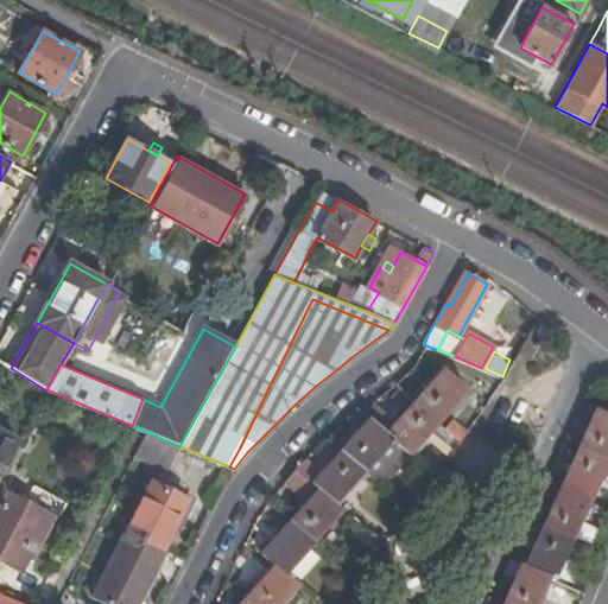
[(445,368),(415,401),(438,421),(467,388),(445,368)]
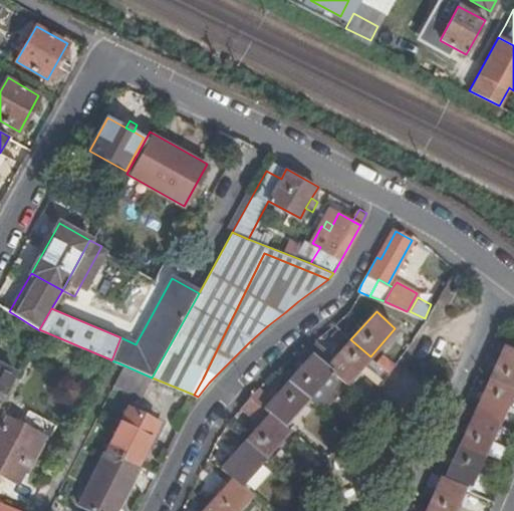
[(370,356),(350,339),(340,350),(327,365),(332,370),(344,381),(345,384),(370,356)]
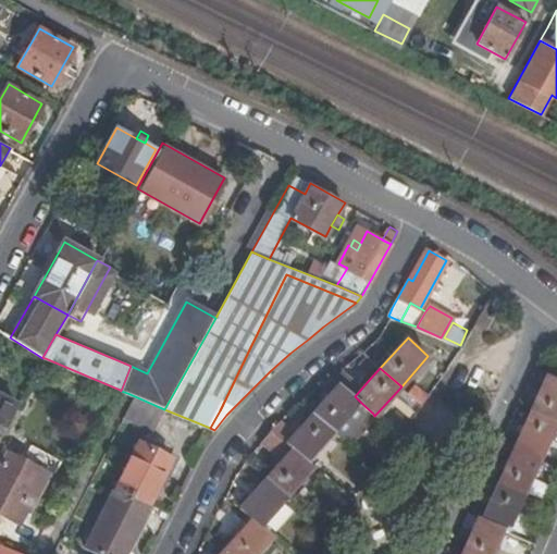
[(369,380),(364,376),(358,383),(341,370),(332,377),(355,396),(369,380)]
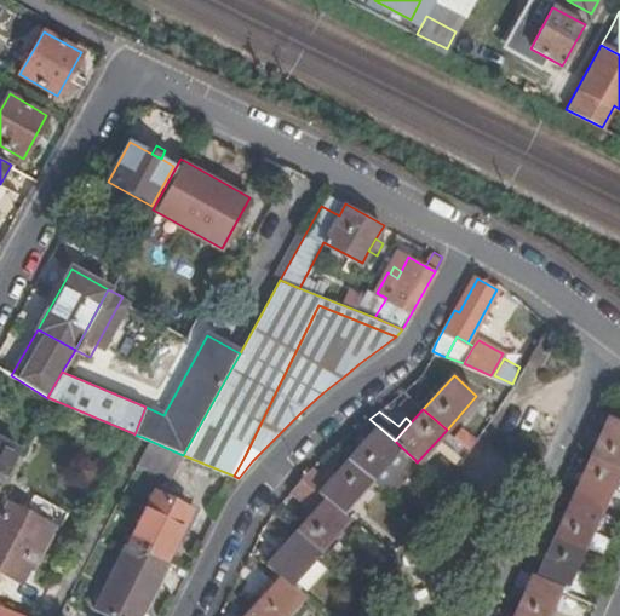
[(590,460),(619,472),(619,468),(619,421),(609,416),(590,460)]
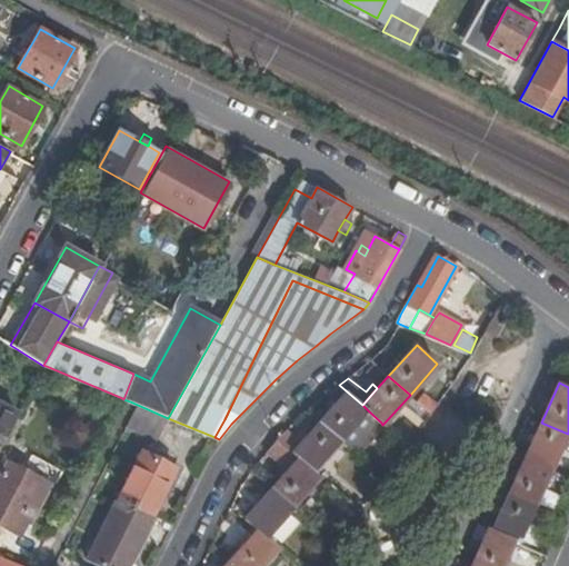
[(362,405),(339,385),(328,394),(337,403),(319,423),(340,442),(368,410),(362,405)]
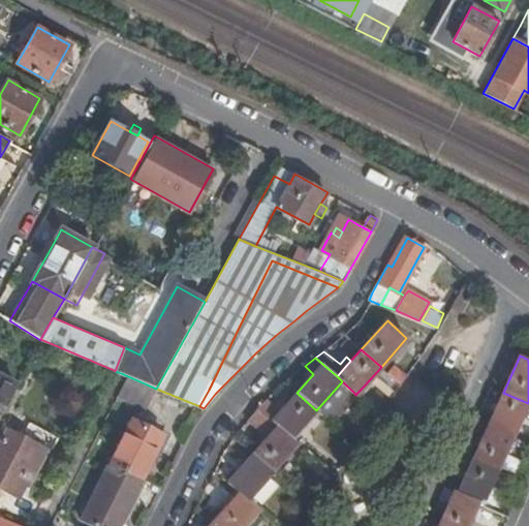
[(406,376),(393,365),(387,372),(401,383),(406,376)]
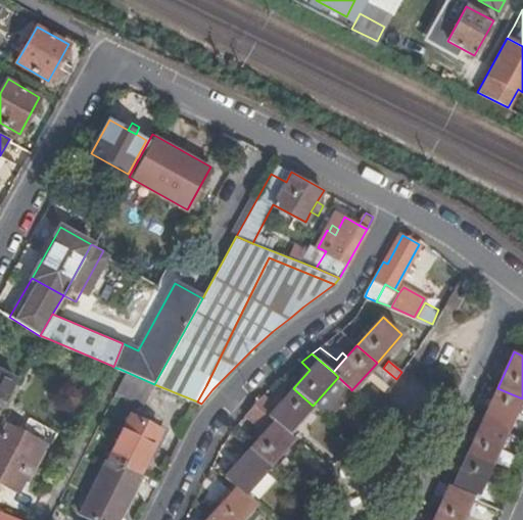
[(0,408),(15,380),(0,371),(0,408)]
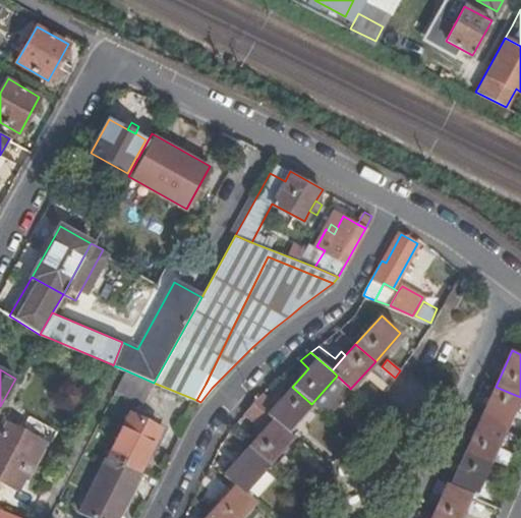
[(349,387),(337,376),(311,404),(325,414),(349,387)]
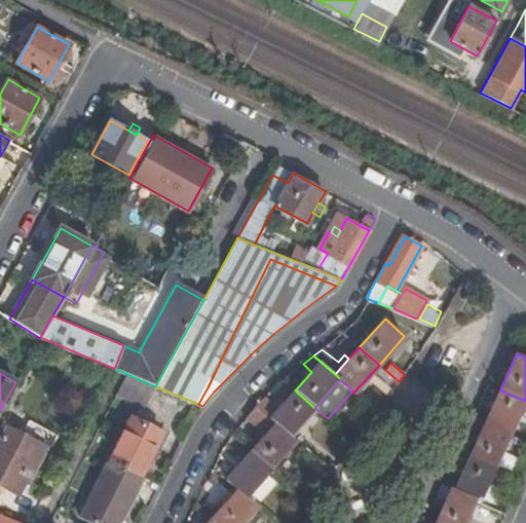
[(314,408),(295,390),(286,402),(278,409),(275,406),(264,398),(256,407),(290,436),(302,421),(314,408)]
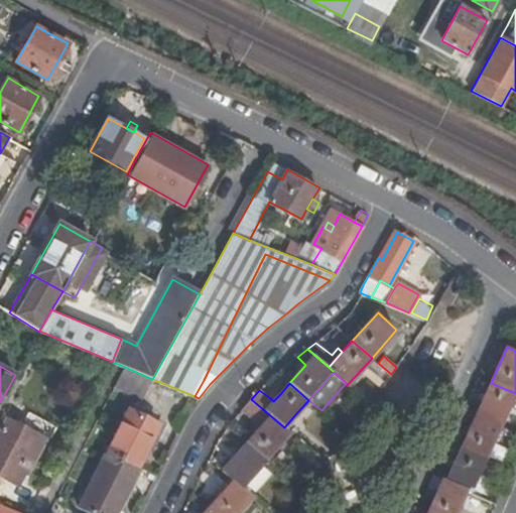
[(500,426),(515,393),(491,383),(478,413),(466,408),(465,410),(500,426)]
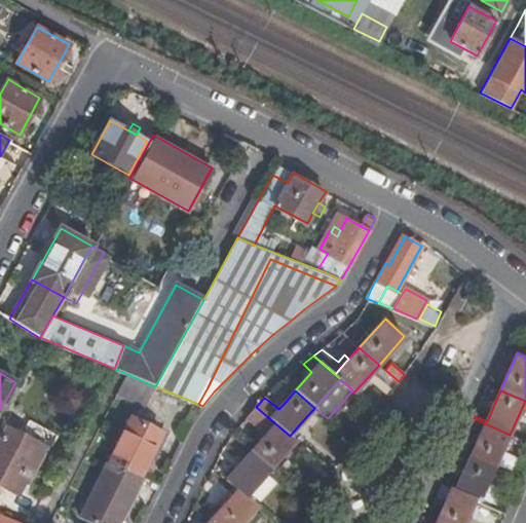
[(286,402),(282,399),(275,406),(278,409),(286,402)]
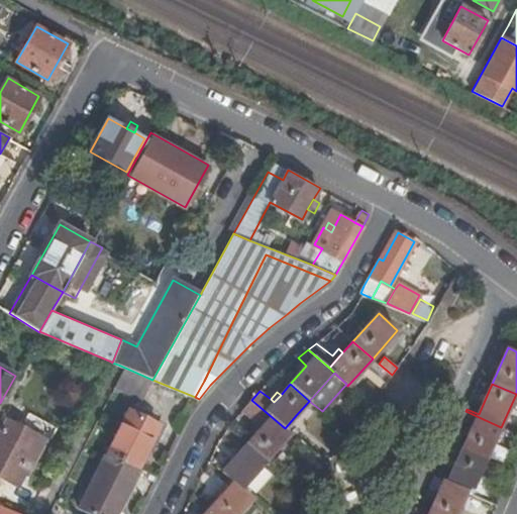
[(267,461),(291,433),(285,428),(251,400),(242,410),(262,427),(252,438),(247,443),(267,461)]
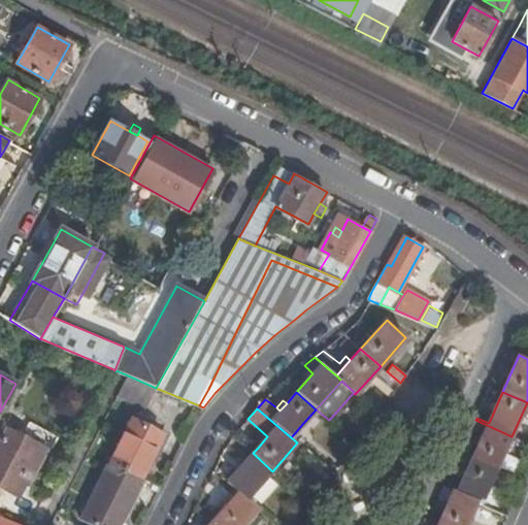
[(29,420),(21,435),(47,449),(53,451),(60,435),(29,420)]
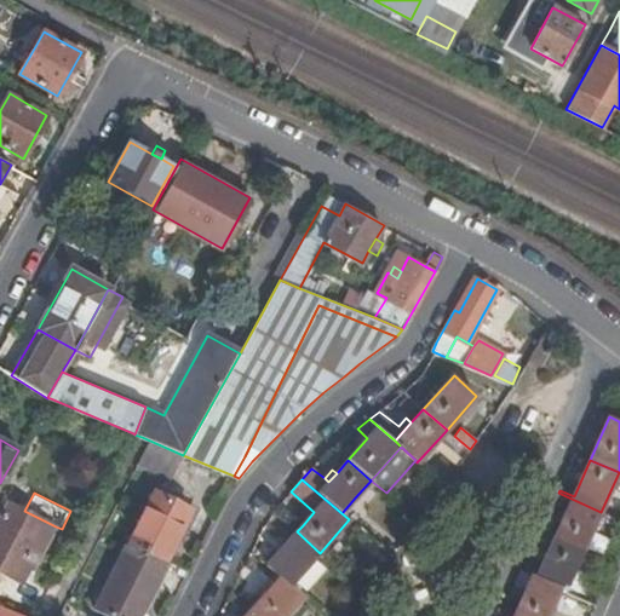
[(583,551),(601,512),(558,493),(554,504),(568,510),(555,539),(583,551)]
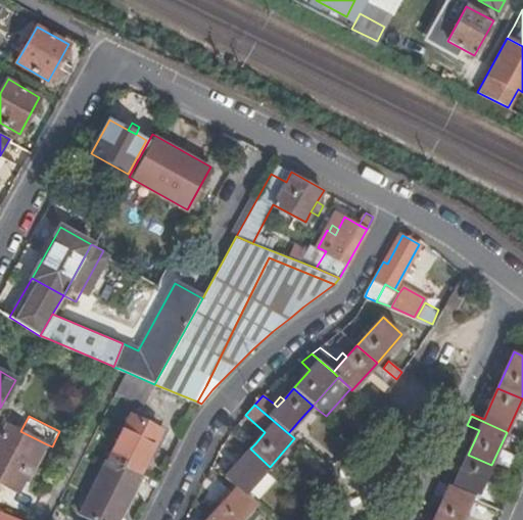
[(105,460),(138,473),(158,432),(127,417),(105,460)]
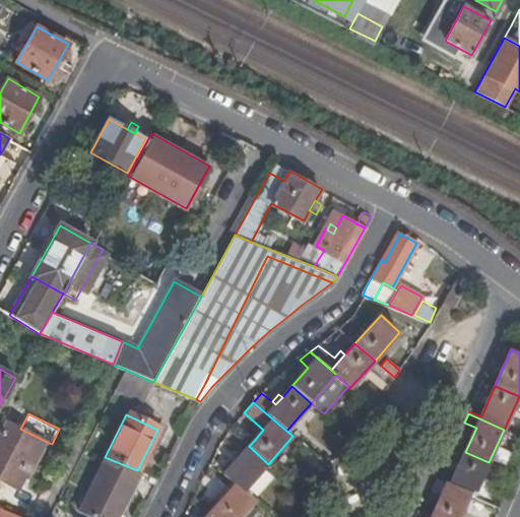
[(300,443),(313,429),(299,416),(286,431),(293,436),(300,443)]
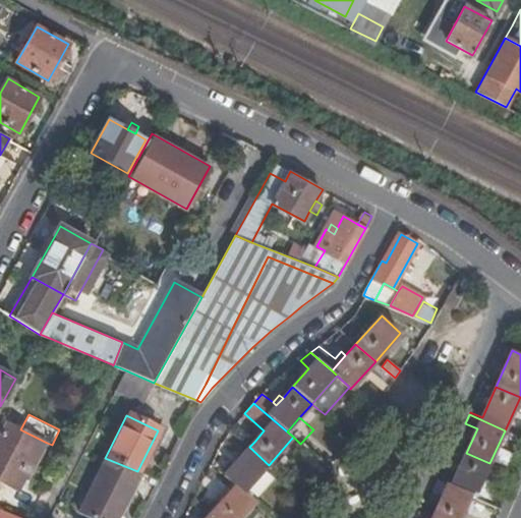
[(47,443),(20,429),(5,421),(0,430),(0,476),(13,484),(20,471),(23,464),(33,469),(47,443)]
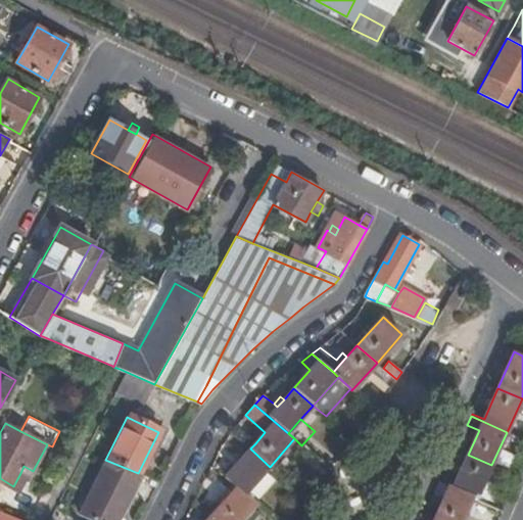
[(255,443),(250,439),(245,444),(250,448),(255,443)]
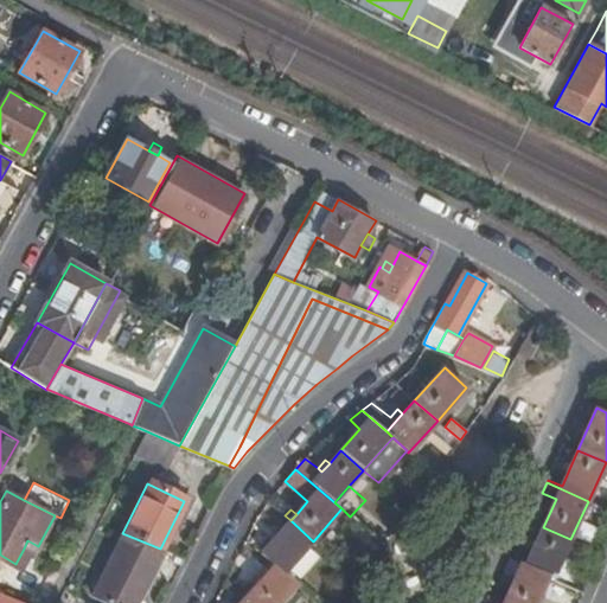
[(285,515),(280,523),(285,527),(291,520),(285,515)]
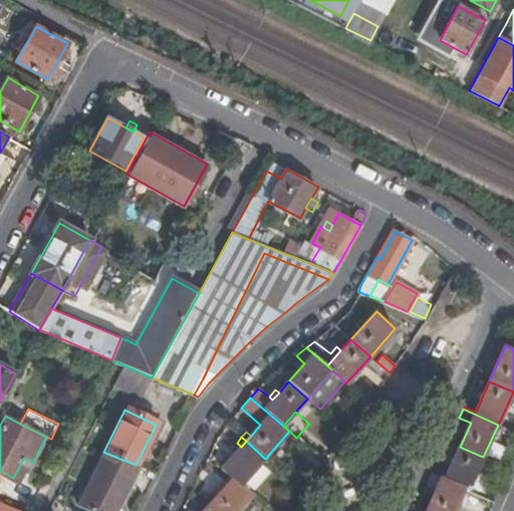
[(242,485),(265,459),(246,441),(241,447),(222,469),(223,470),(233,478),(242,485)]
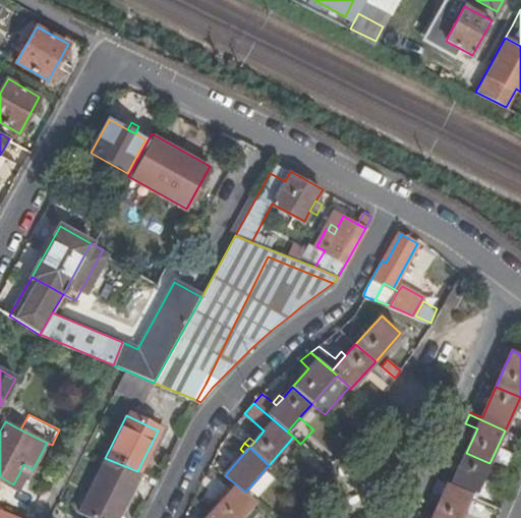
[(475,496),(489,463),(466,453),(457,471),(451,485),(471,495),(475,496)]
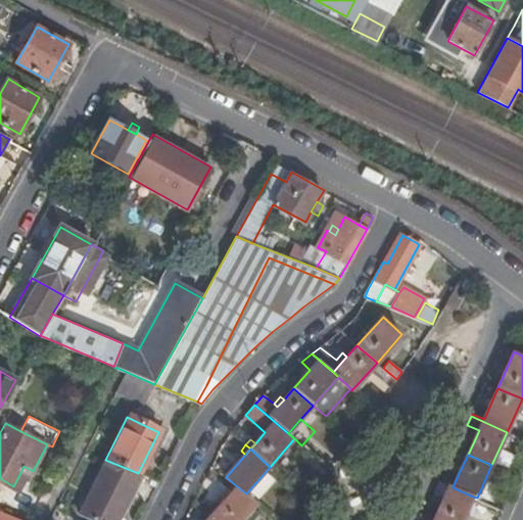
[(94,519),(114,519),(138,473),(105,460),(81,514),(94,519)]
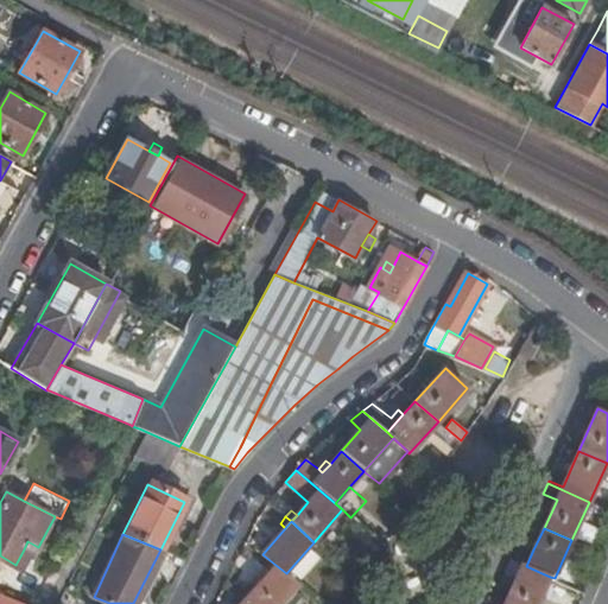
[(27,541),(24,550),(35,555),(38,547),(27,541)]
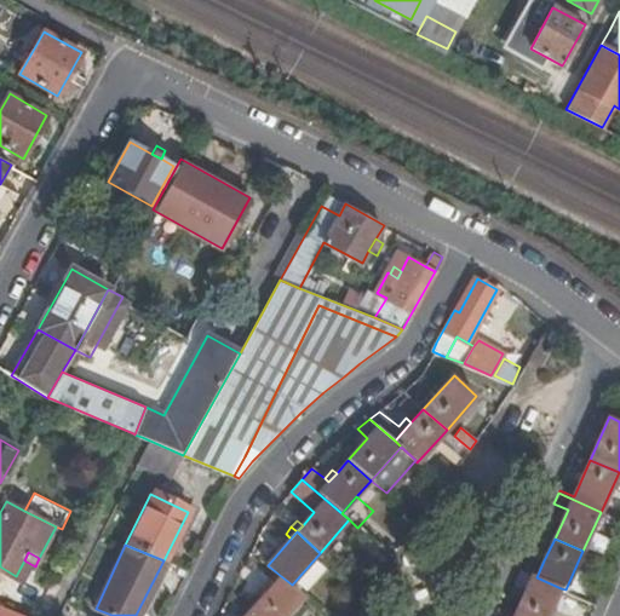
[(544,560),(534,556),(527,573),(537,577),(544,560)]
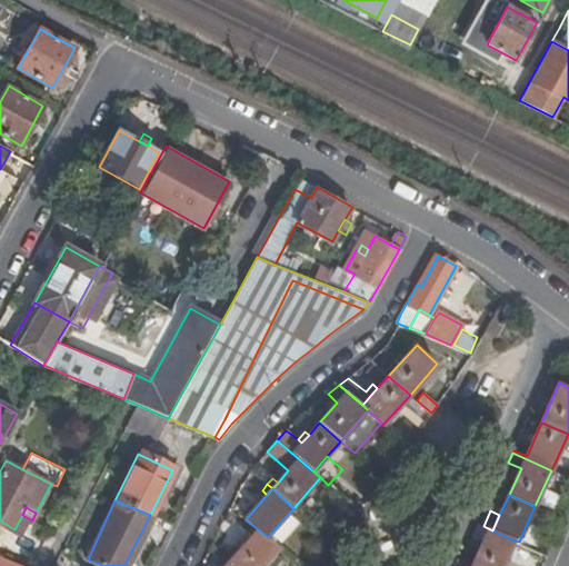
[(250,537),(258,529),(247,520),(240,528),(250,537)]
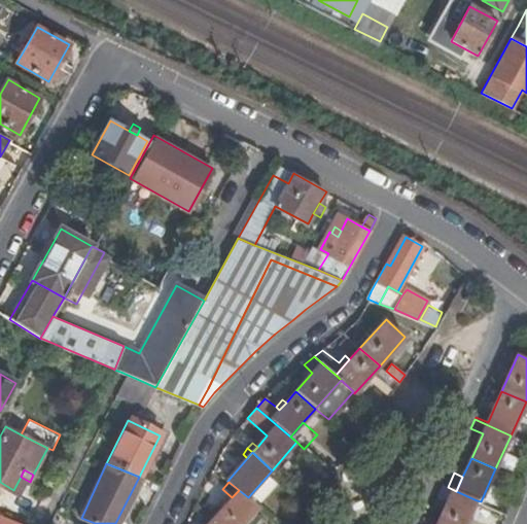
[(437,523),(465,523),(477,500),(456,491),(448,487),(444,485),(438,498),(446,502),(436,523),(437,523)]
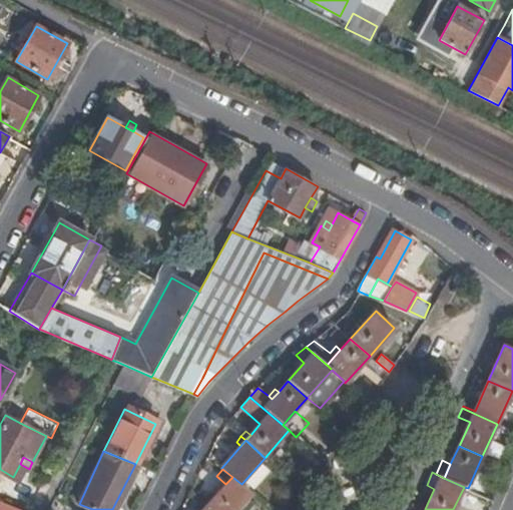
[(235,509),(251,493),(241,484),(232,477),(225,484),(208,504),(214,509),(235,509)]
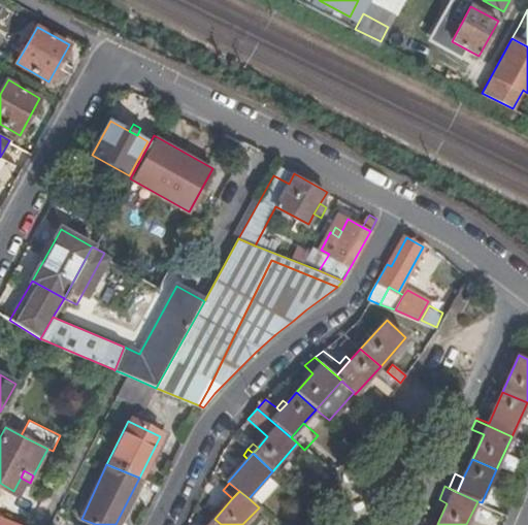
[(0,524),(20,524),(0,516),(0,524)]
